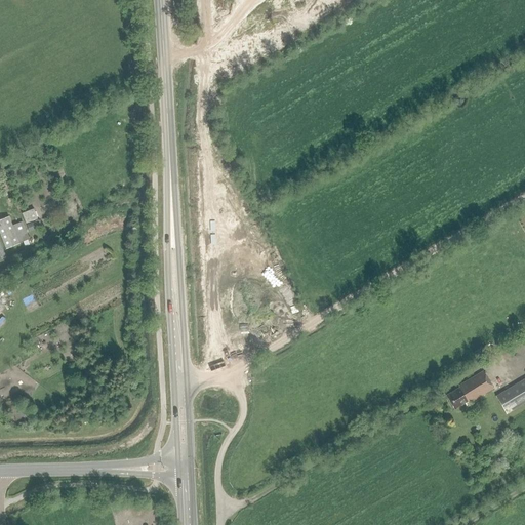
[(261,35),(266,45),(278,40),(274,30),(261,35)]
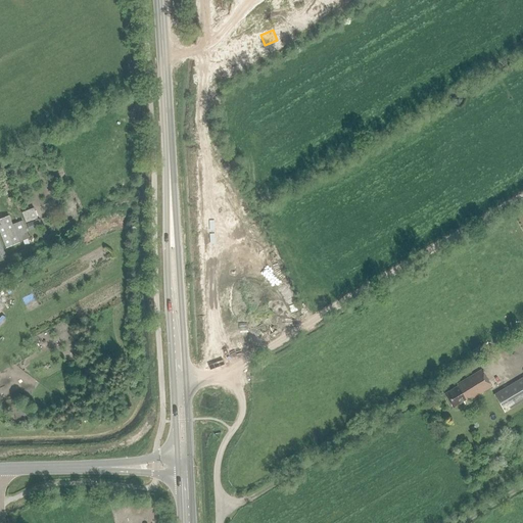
[(34,208),(21,212),(26,223),(37,219),(34,208)]
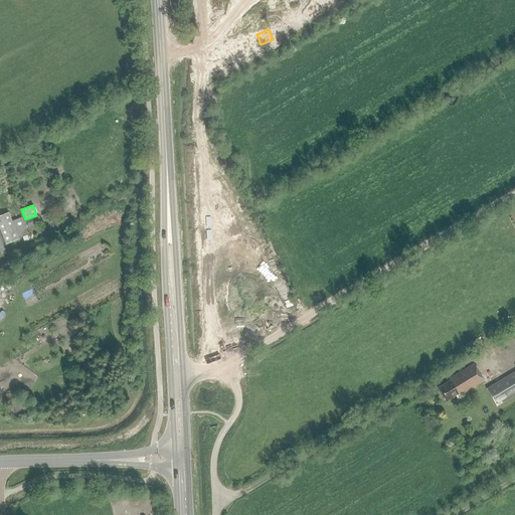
[(9,212),(0,215),(0,230),(6,244),(19,239),(9,212)]
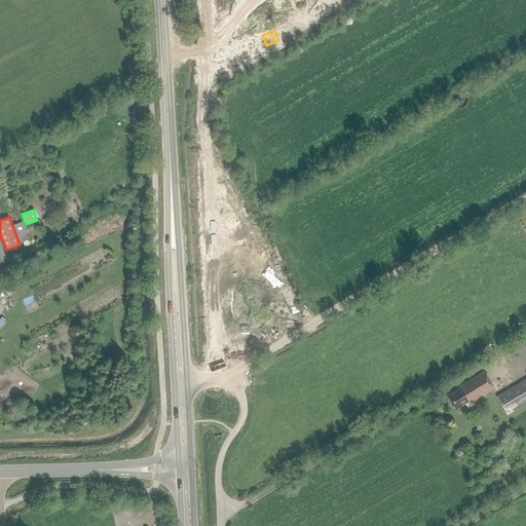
[(29,239),(23,222),(12,226),(20,242),(29,239)]
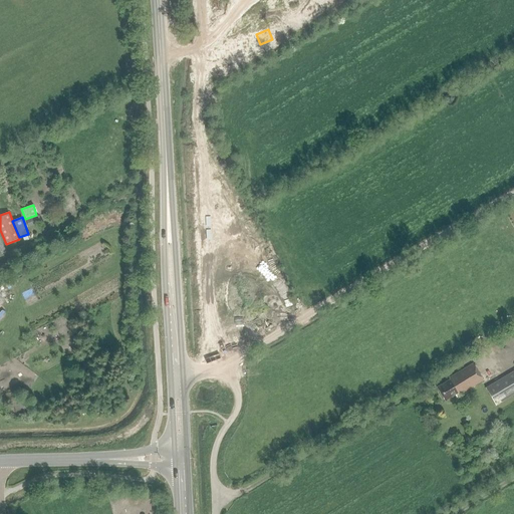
[(37,224),(35,218),(27,221),(30,227),(37,224)]
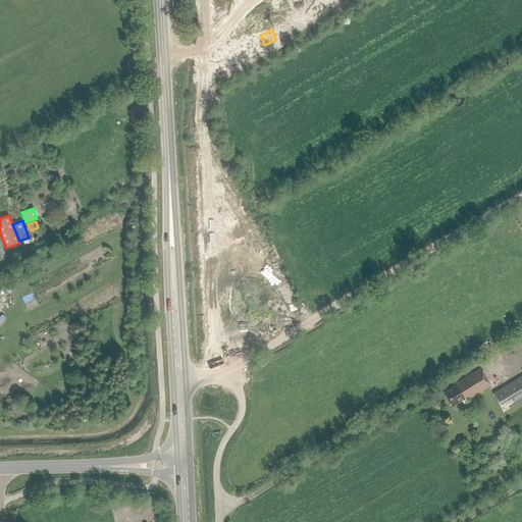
[(491,387),(480,369),(455,383),(457,386),(444,394),(452,408),(465,401),(466,403),(491,387)]
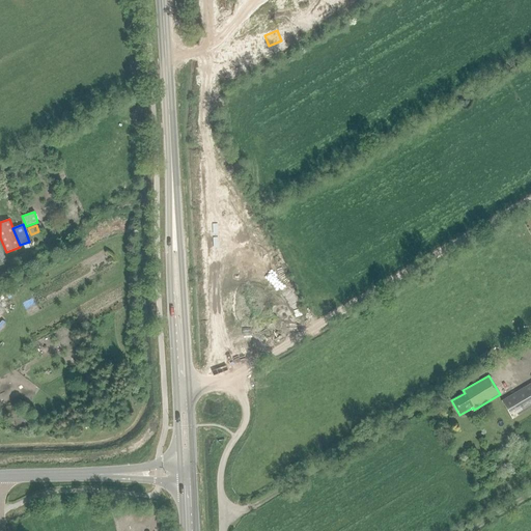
[(512,420),(530,408),(530,382),(501,400),(512,420)]
